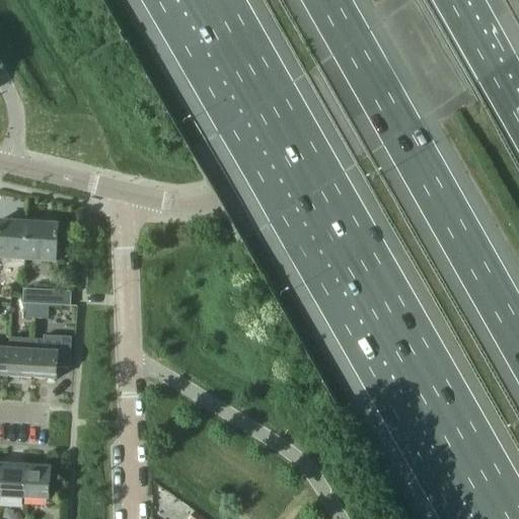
[(0,257),(25,260),(27,224),(0,222),(0,257)]
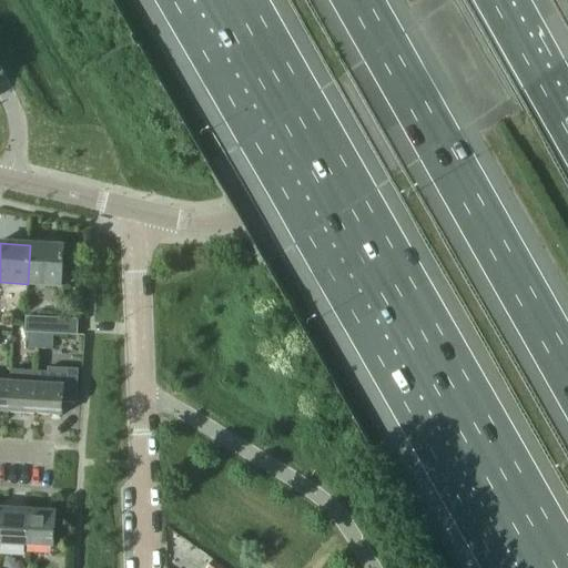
[(61,286),(63,247),(30,245),(28,284),(61,286)]
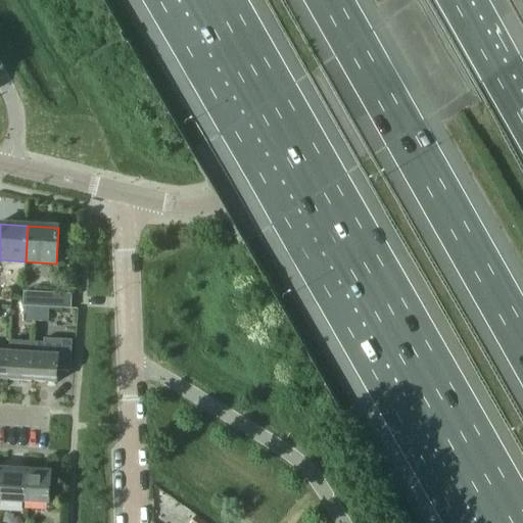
[(72,308),(73,294),(24,291),(22,305),(27,305),(37,306),(45,306),(72,308)]
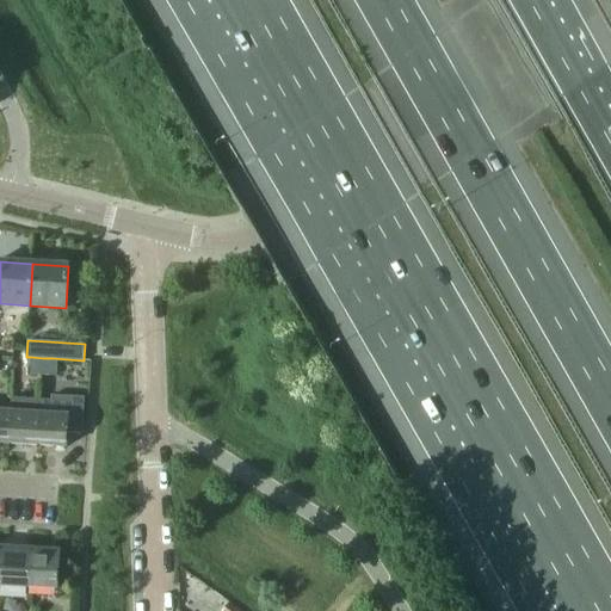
[(42,374),(43,358),(31,357),(30,372),(42,374)]
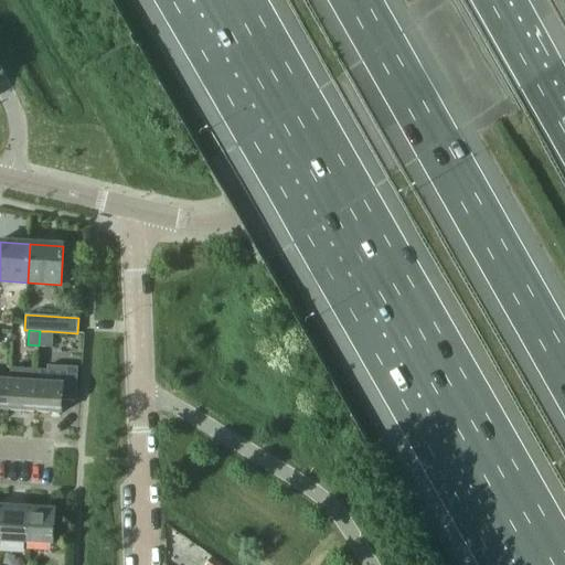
[(49,345),(49,331),(40,331),(39,345),(49,345)]
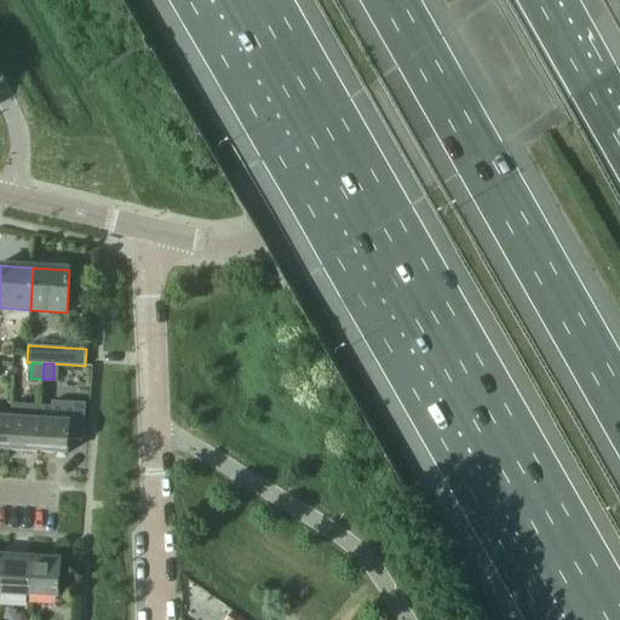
[(41,405),(38,452),(67,454),(68,440),(82,441),(85,403),(52,401),(51,406),(41,405)]
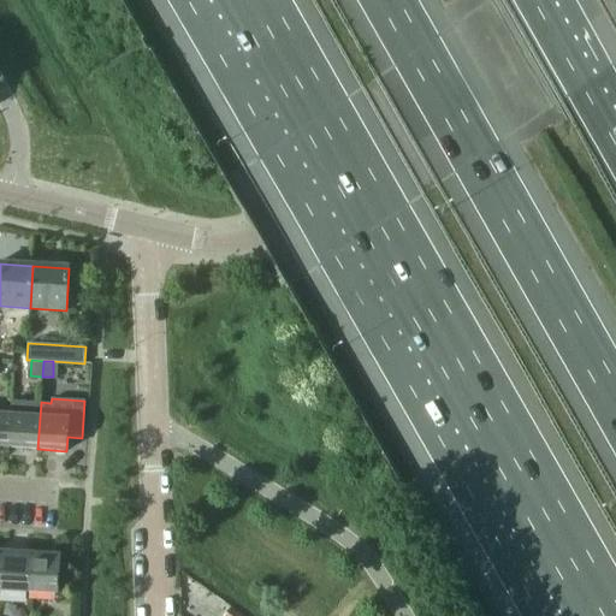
[(37,449),(41,402),(11,401),(10,416),(11,416),(10,448),(37,449)]
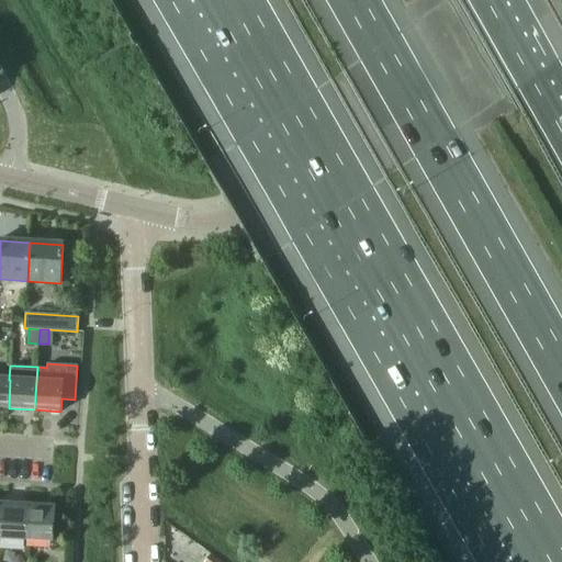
[(10,380),(9,380),(0,379),(0,407),(9,408),(10,380)]
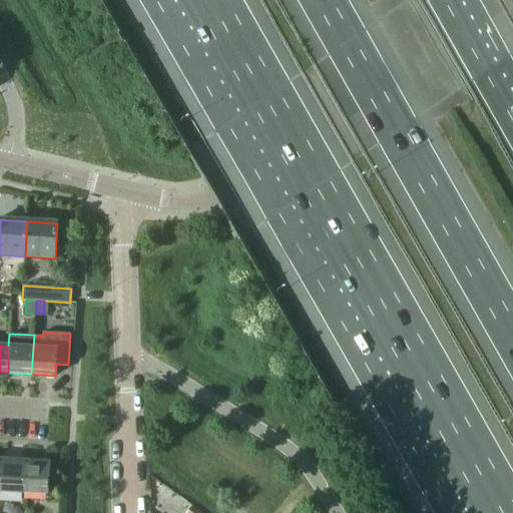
[(0,492),(24,494),(26,462),(2,461),(0,491),(0,492)]
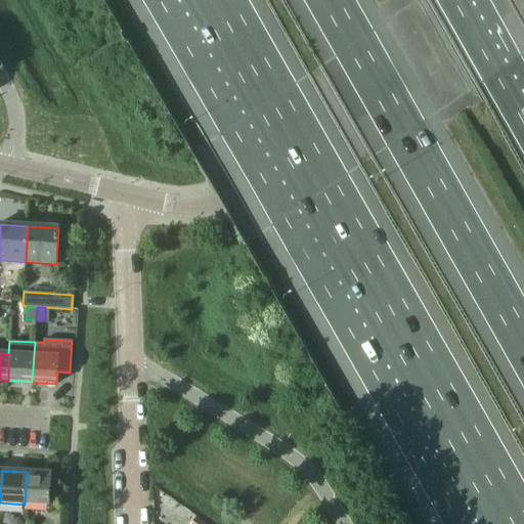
[(49,506),(51,474),(27,472),(25,505),(49,506)]
